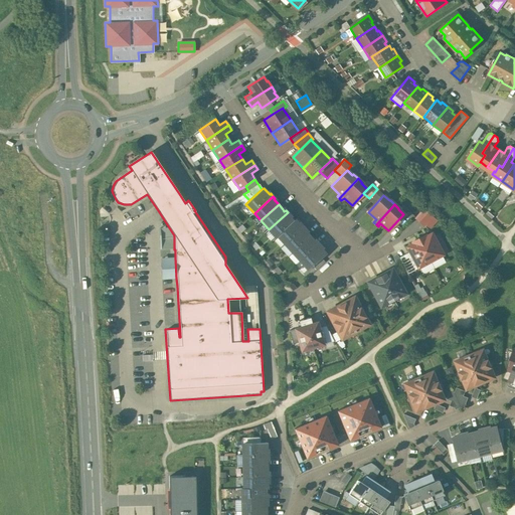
[(424,208),(415,216),(424,225),(433,216),(424,208)]
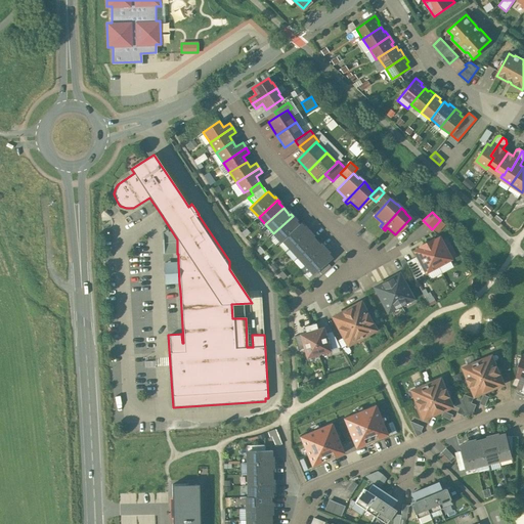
[(295,218),(293,216),(273,233),(280,242),(282,239),(299,225),(295,221),(294,219),(295,218)]
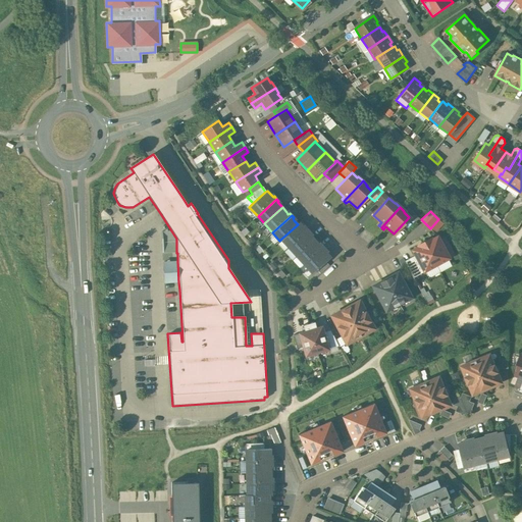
[(289,247),(290,248),(308,230),(306,228),(305,229),(304,227),(300,223),(298,224),(281,239),(282,241),(289,247)]
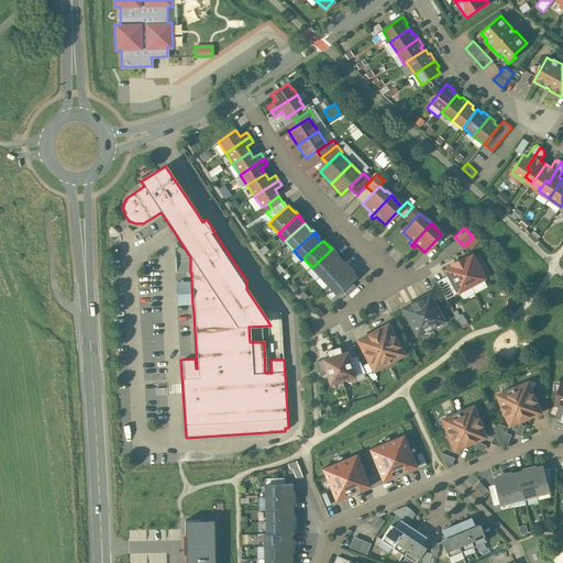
[(312,267),(320,276),(339,258),(335,254),(333,252),(334,251),(332,249),(312,267)]
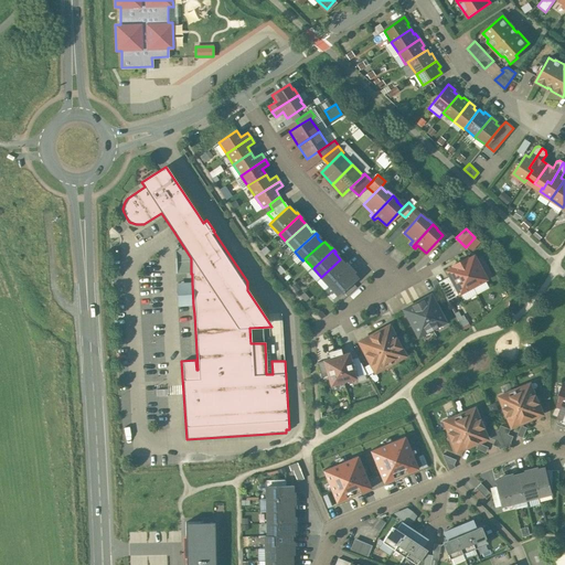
[(477,258),(473,252),(468,255),(467,253),(459,257),(473,284),(488,276),(483,268),(486,266),(480,256),(477,258)]
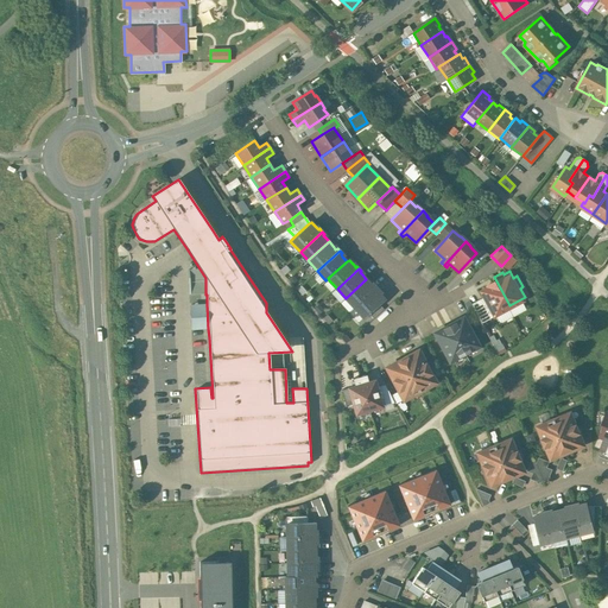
[(487,280),(488,282),(481,286),(486,295),(495,314),(510,305),(494,277),(487,280)]
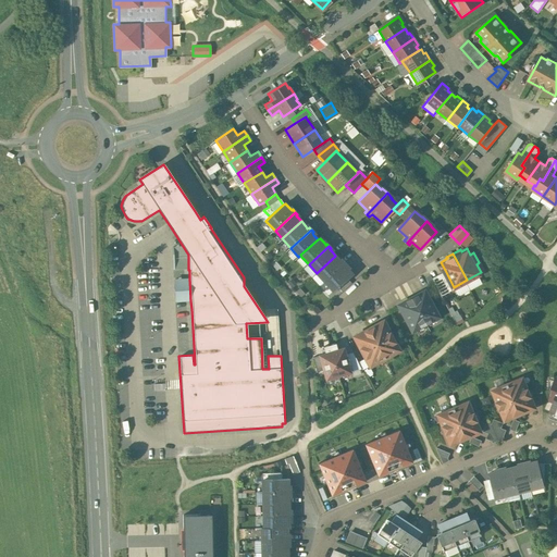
[(317,273),(324,282),(345,263),(343,261),(342,262),(339,260),(335,256),(317,273)]
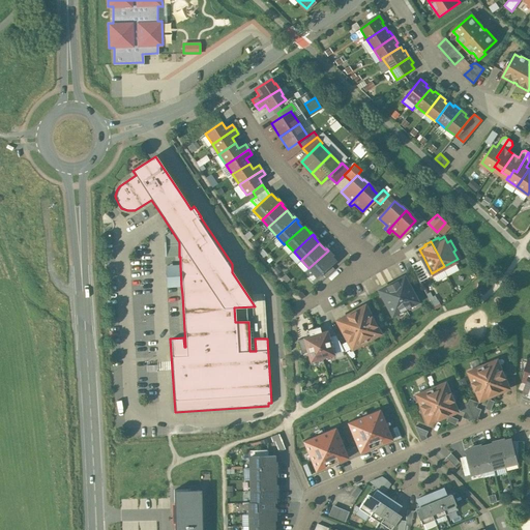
[(293,251),(287,244),(283,248),(288,255),(293,251)]
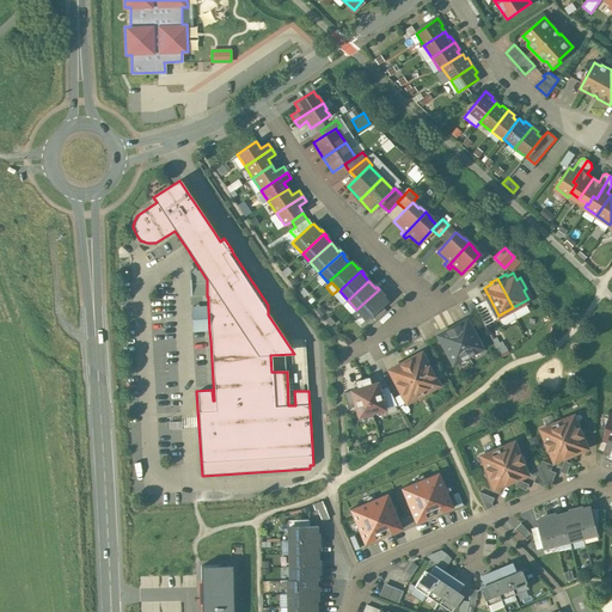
[(381,293),(379,289),(356,310),(366,320),(371,316),(381,306),(387,301),(381,295),(380,293),(381,293)]
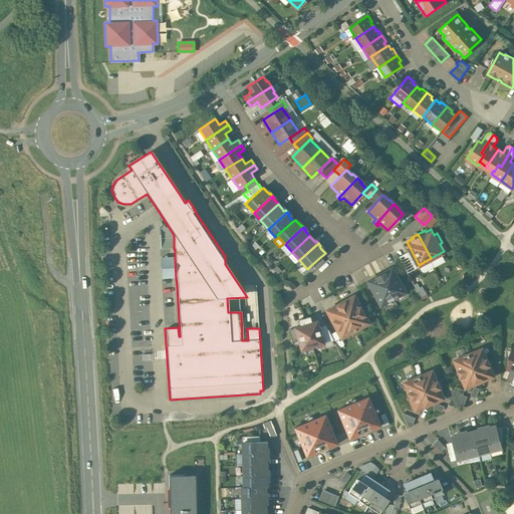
[(411,249),(400,255),(408,271),(419,265),(411,249)]
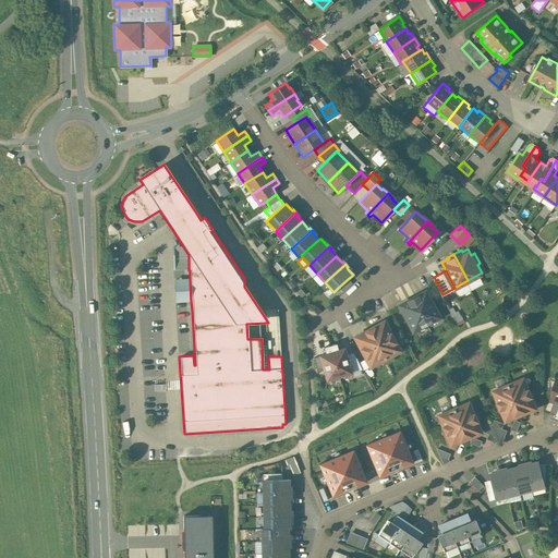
[(191,302),(190,279),(176,279),(177,302),(191,302)]
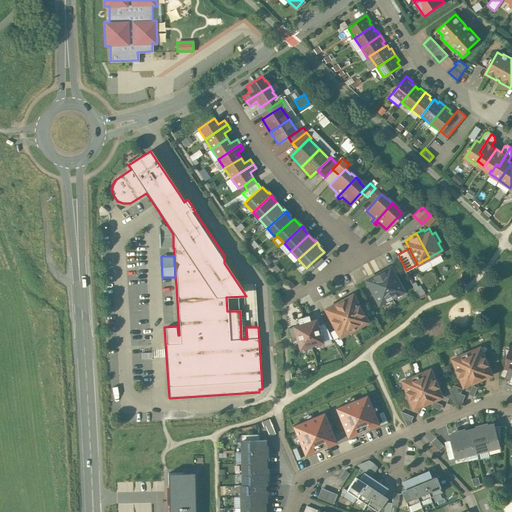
[(323,260),(319,256),(310,264),(314,268),(323,260)]
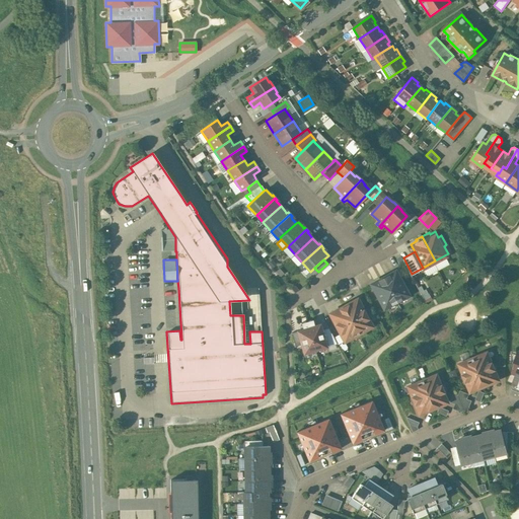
[(395,271),(370,284),(383,309),(409,296),(395,271)]
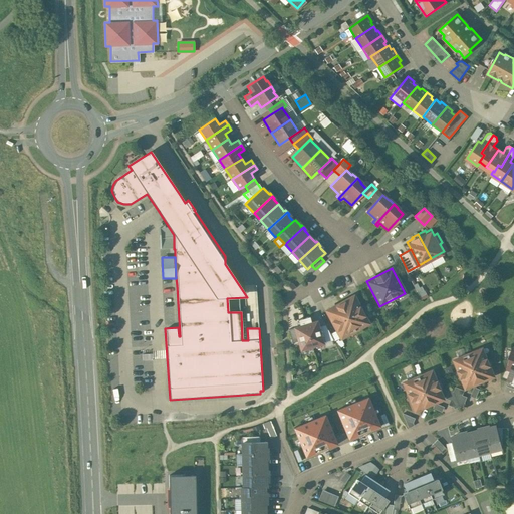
[(358,306),(353,296),(339,303),(354,330),(354,329),(366,323),(366,324),(367,323),(363,316),(364,315),(359,306),(358,306)]
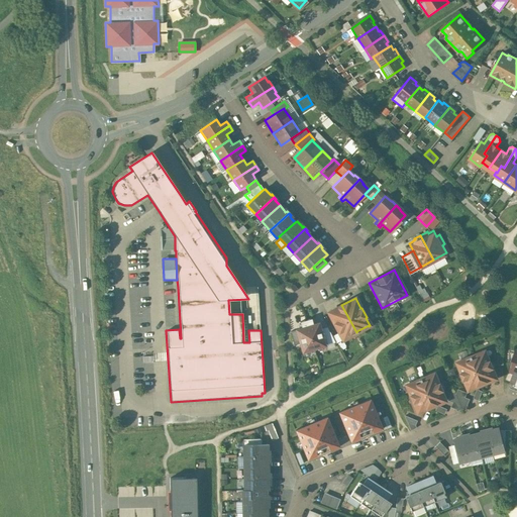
[(341,305),(327,312),(333,323),(332,324),(337,333),(338,332),(342,340),(343,339),(343,338),(355,332),(355,333),(356,332),(341,305)]
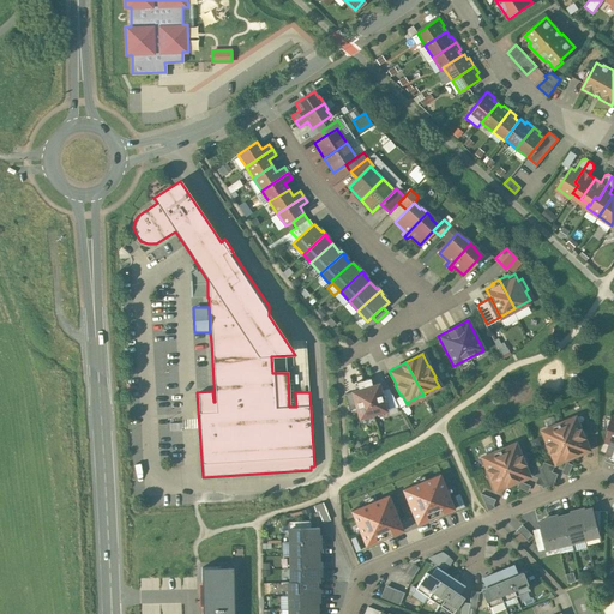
[(369,374),(362,375),(374,413),(387,409),(379,379),(372,381),(369,374)]
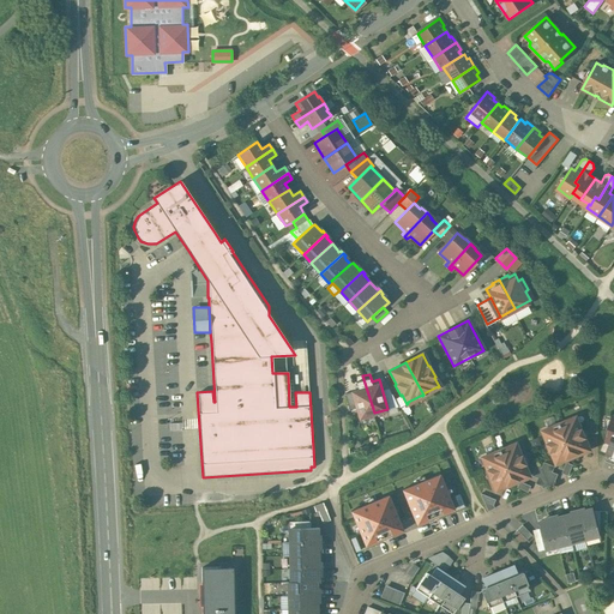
[(373,413),(362,375),(356,378),(359,386),(350,387),(360,417),(373,413)]
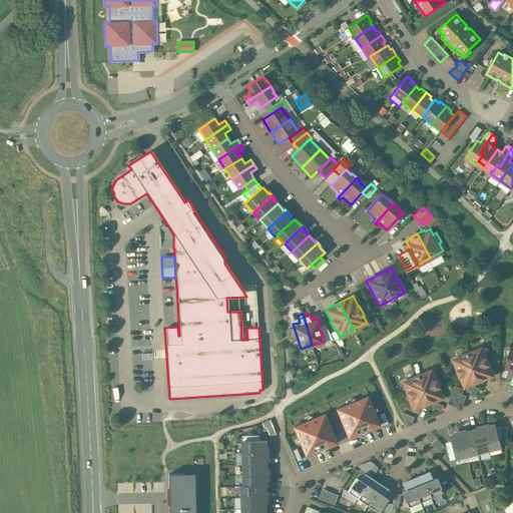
[(483,353),(481,349),(478,350),(467,354),(479,382),(493,376),(489,366),(486,358),(485,359),(483,353)]
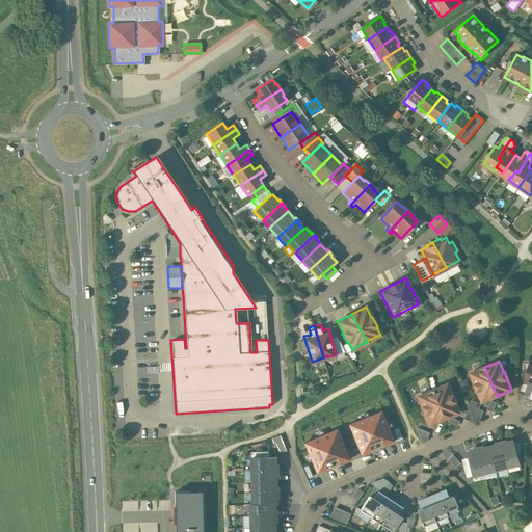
[(497,396),(484,367),(474,371),(474,372),(471,373),(473,377),(472,377),(475,383),(474,383),(477,392),(478,391),(482,401),(497,396)]
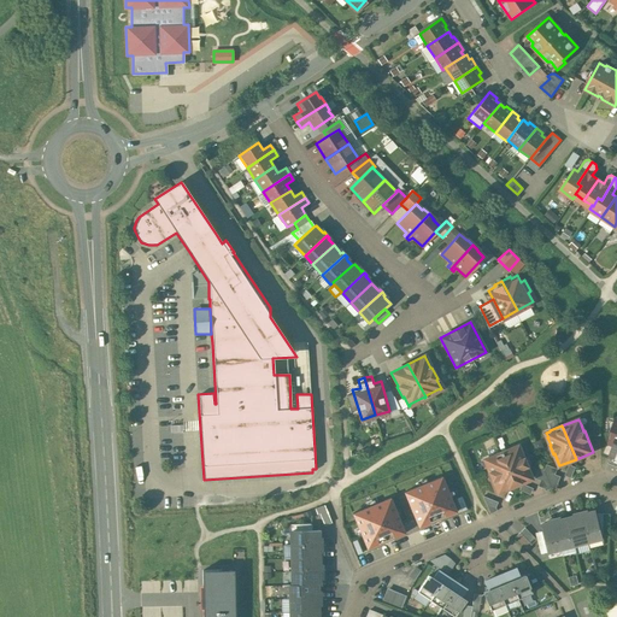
[(513,447),(500,452),(513,486),(530,479),(526,466),(527,466),(523,458),(522,458),(519,451),(516,452),(513,447)]
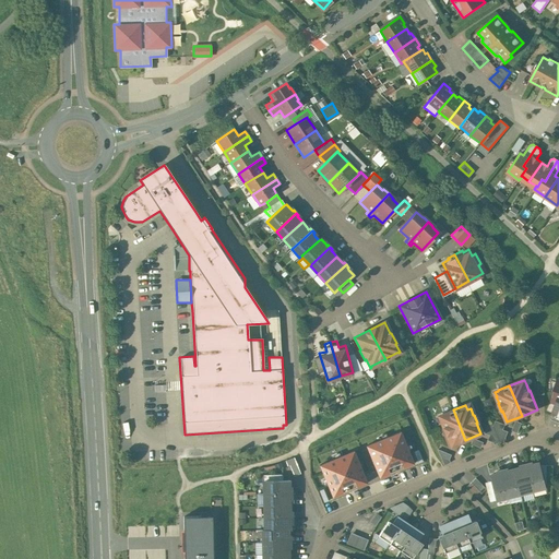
[(453,409),(441,415),(443,419),(440,420),(442,427),(441,428),(444,436),(445,436),(450,447),(465,440),(453,409)]
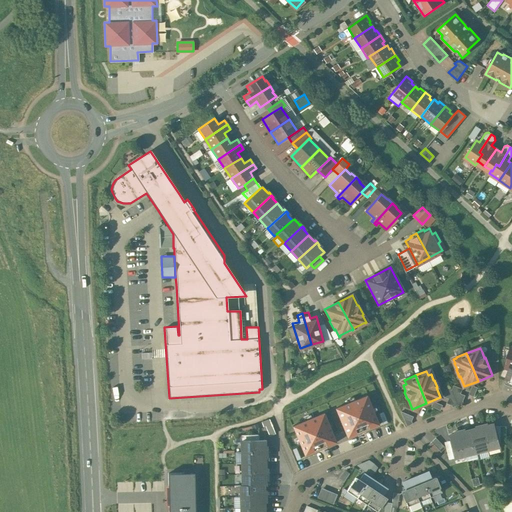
[(472,386),(469,393),(474,395),(477,388),(472,386)]
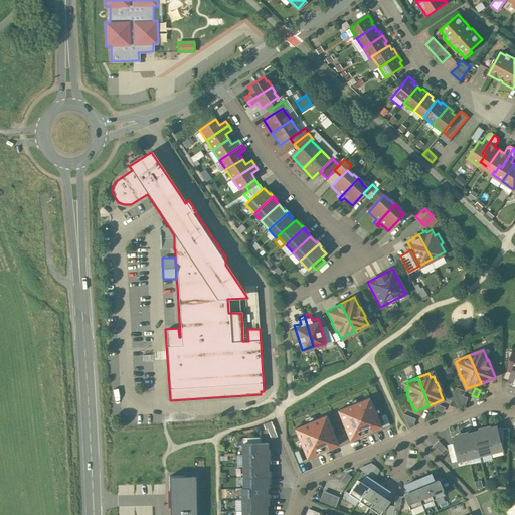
[(462,395),(454,392),(457,398),(464,401),(466,397),(462,395)]
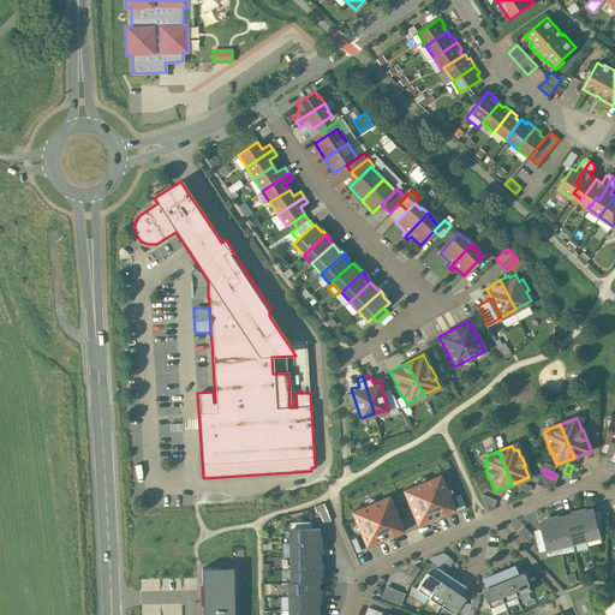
[(441,475),(402,490),(417,526),(455,511),(441,475)]
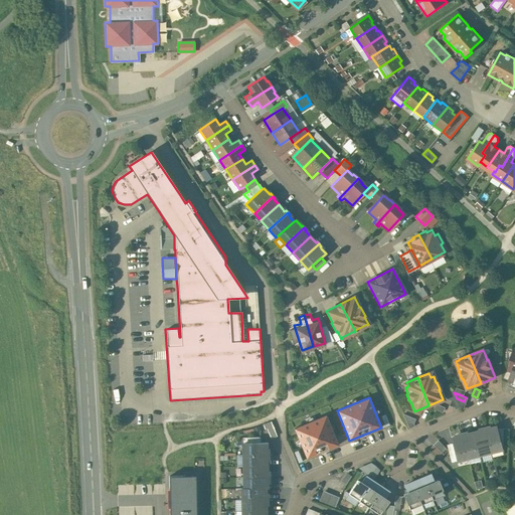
[(464,401),(457,398),(460,407),(466,405),(464,401)]
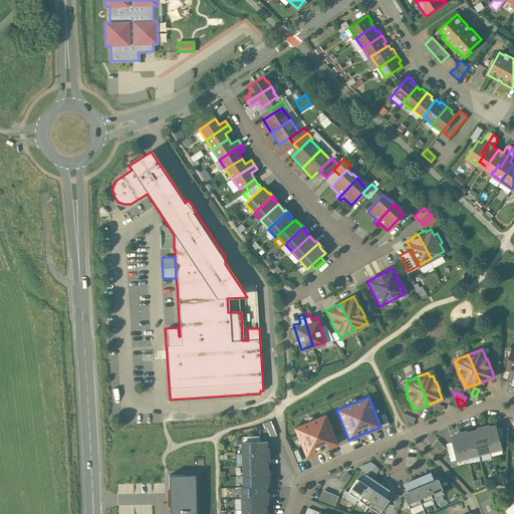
[(442,407),(435,404),(432,409),(440,412),(442,407)]
